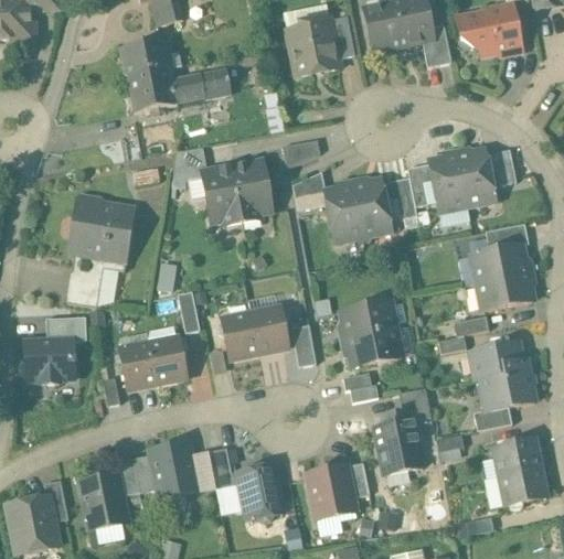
[(0,0),(0,39),(32,36),(30,7),(30,0),(0,0)]
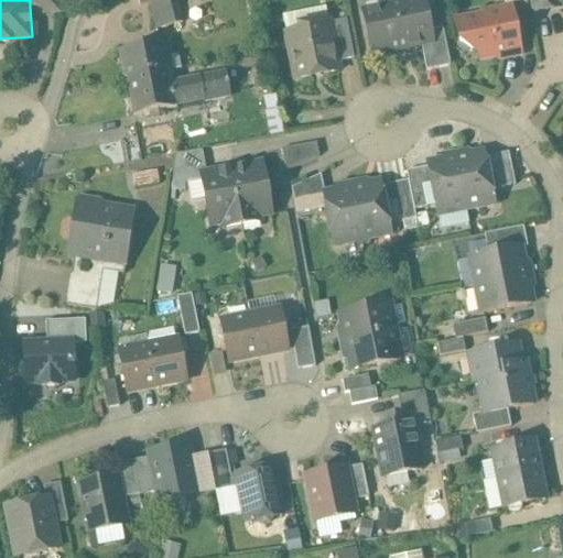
[(151,0),(158,24),(184,18),(179,0),(151,0)]
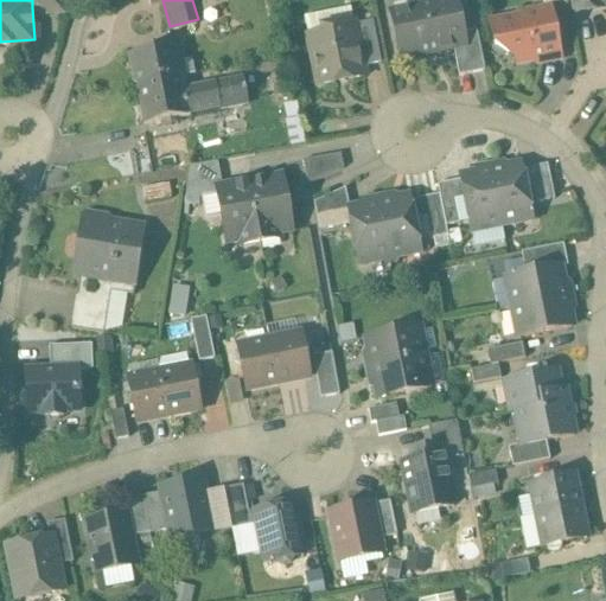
[(433,0),(391,8),(401,56),(454,44),(466,42),(464,30),(458,0),(433,0)]
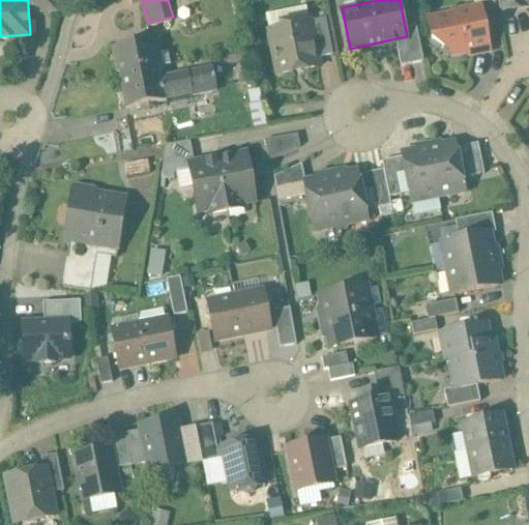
[(500,0),(502,9),(527,4),(526,0),(500,0)]
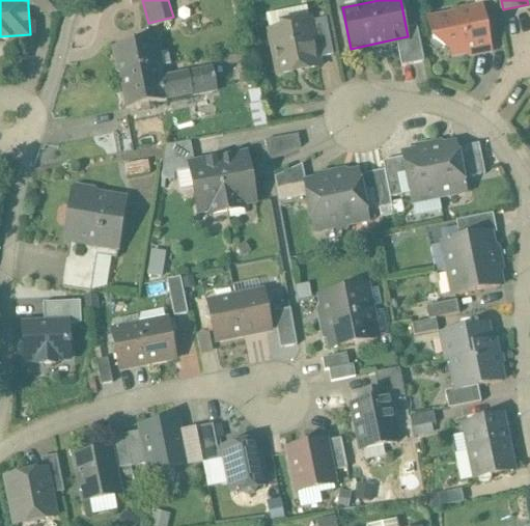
[(481,6),(429,17),(434,34),(453,48),(453,52),(490,45),(481,6)]
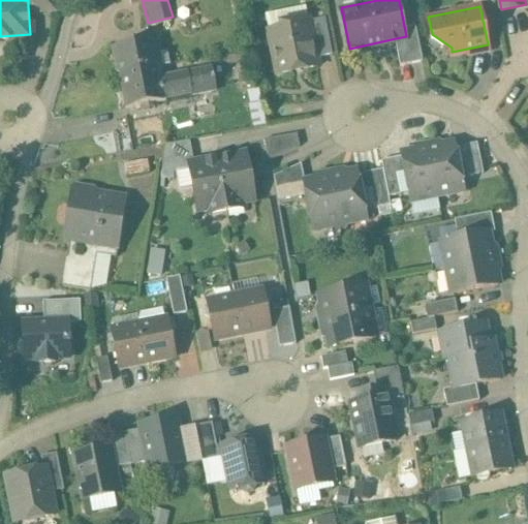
[(289,23),(269,27),(278,71),(318,63),(316,54),(309,18),(309,14),(288,19),(289,23)]
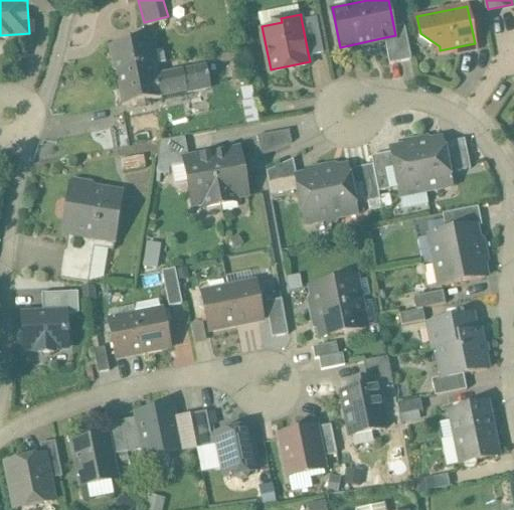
[(317,14),(301,17),(308,52),(324,49),(317,14)]
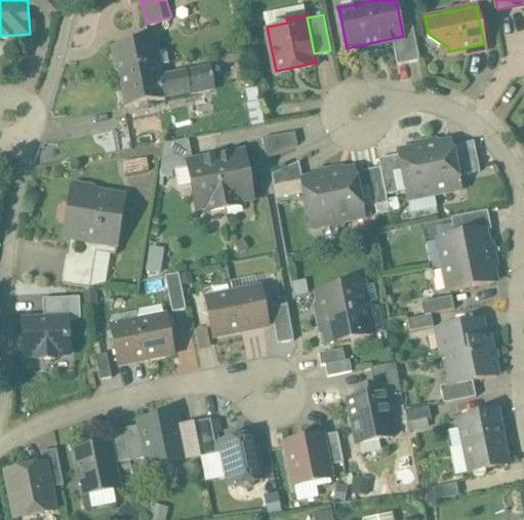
[(403,36),(393,38),(398,63),(419,57),(412,24),(401,26),(403,36)]
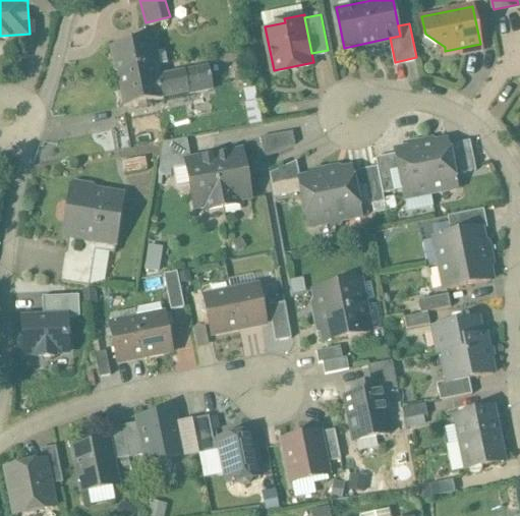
[(154,37),(113,45),(118,70),(159,61),(168,59),(166,52),(157,54),(154,37)]
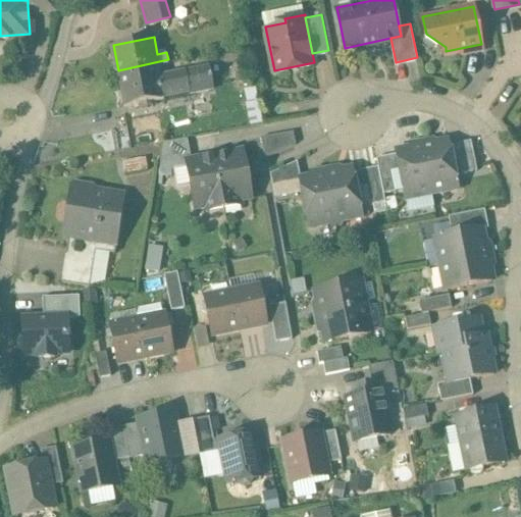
[(159,61),(118,70),(125,103),(162,96),(158,74),(156,63),(159,62),(159,61)]
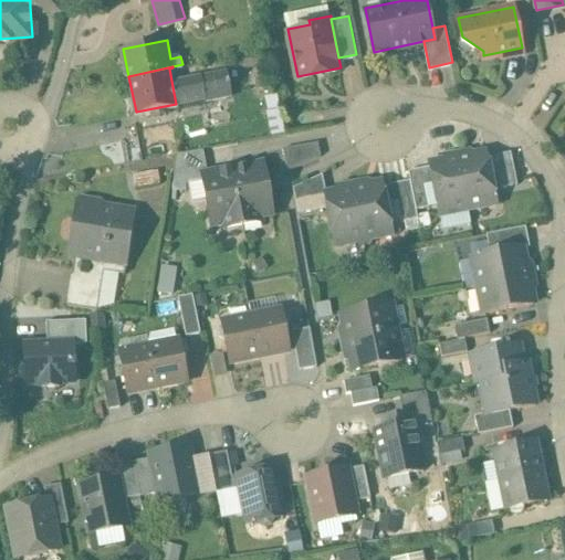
[(219,70),(209,72),(212,83),(222,81),(219,70)]
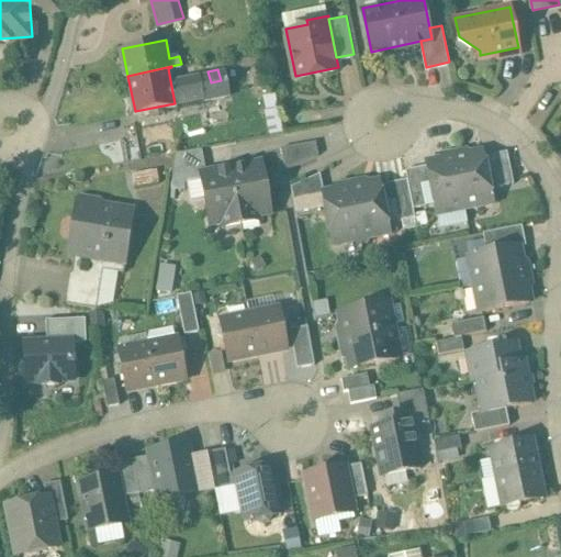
[(200,74),(170,80),(175,103),(177,102),(177,101),(204,96),(200,74)]
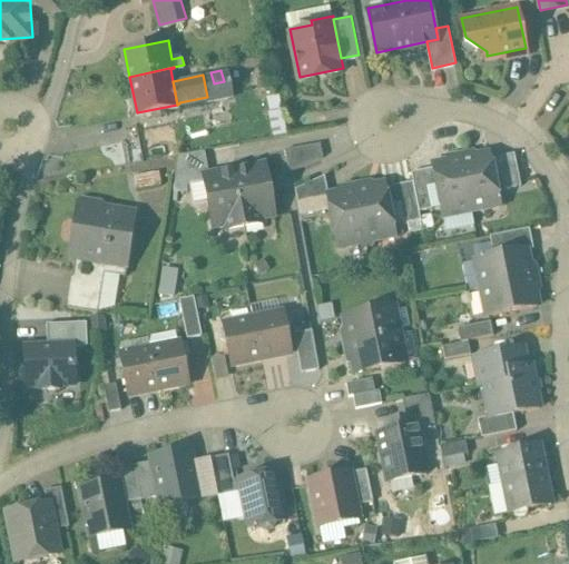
[(321,140),(285,147),(290,169),(323,155),(321,140)]
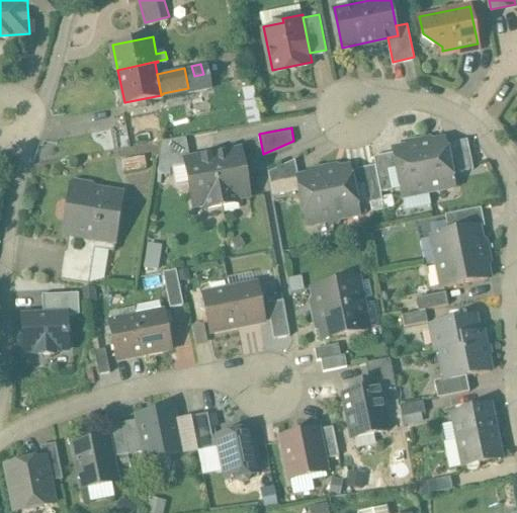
[(186,134),(163,138),(158,165),(159,166),(186,161),(185,157),(190,156),(186,134)]
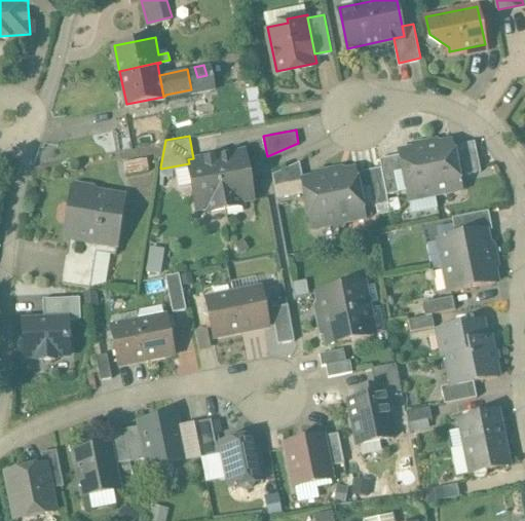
[(474,138),(461,141),(465,161),(478,158),(474,138)]
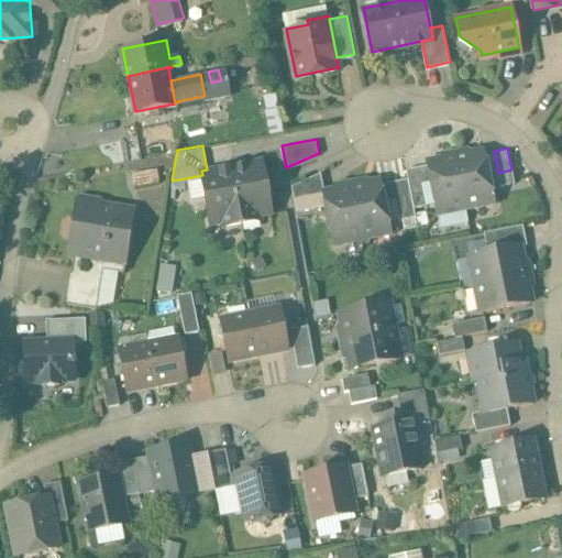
[(484,149),(455,155),(465,205),(494,199),(488,171),(485,153),(484,149)]
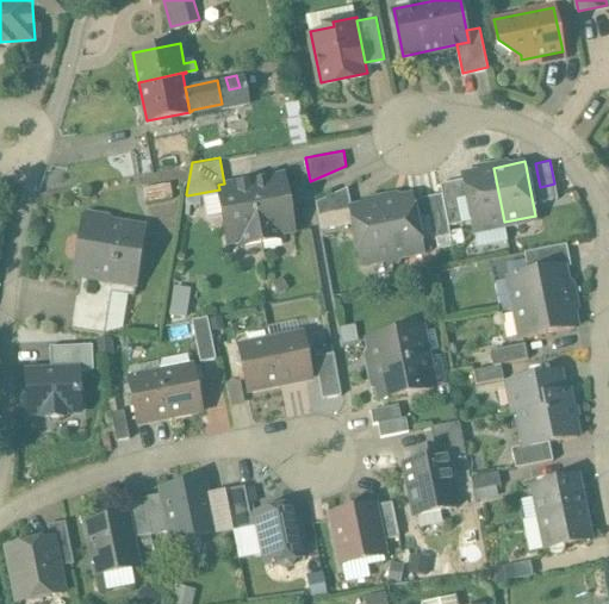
[(534,164),(526,166),(529,185),(539,182),(534,164)]
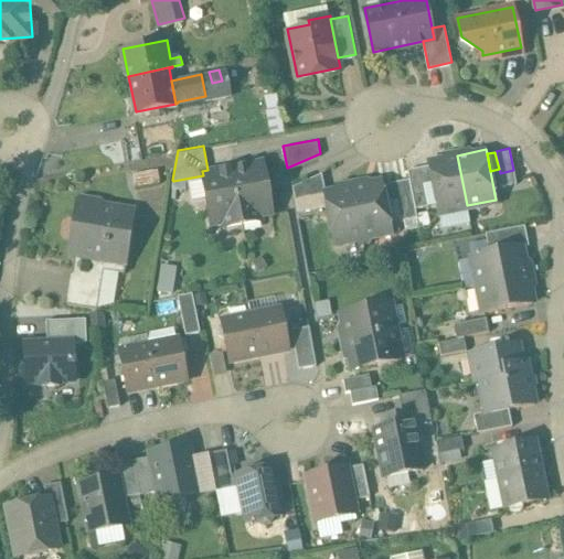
[(457,156),(429,161),(429,163),(419,165),(423,182),(424,182),(433,180),(437,202),(439,211),(467,205),(457,156)]
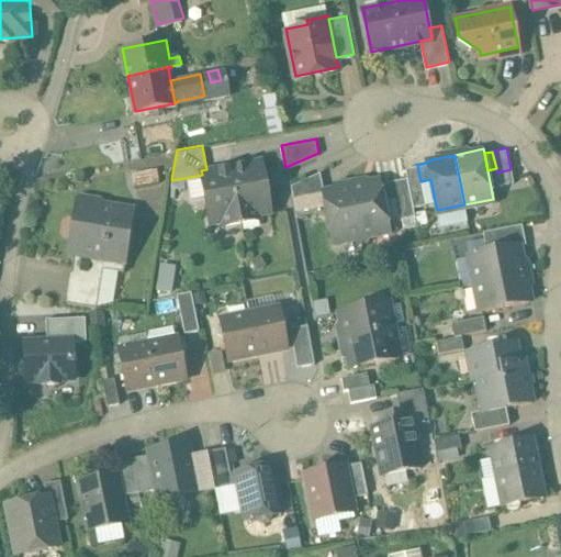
[(261,159),(232,165),(242,221),(259,218),(259,213),(271,211),(261,159)]
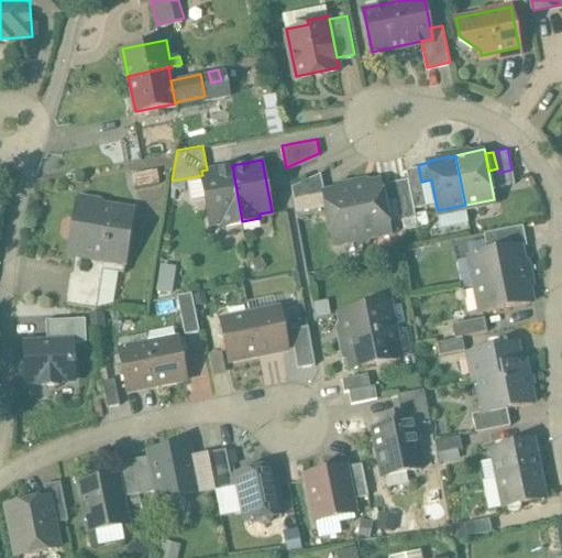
[(207,170),(201,171),(202,175),(211,222),(223,220),(224,225),(242,221),(232,165),(207,170)]
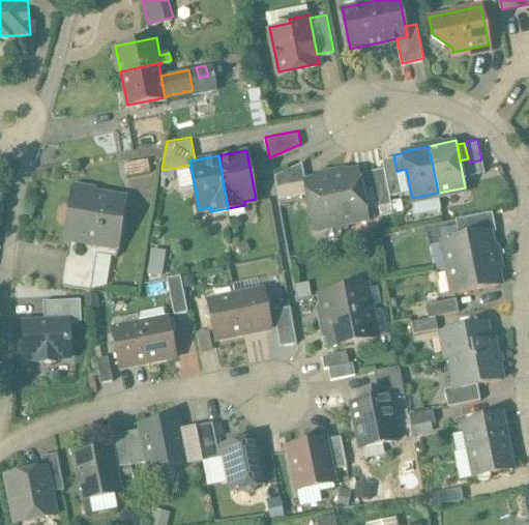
[(393,155),(383,157),(384,166),(390,194),(402,192),(398,171),(397,171),(393,155)]
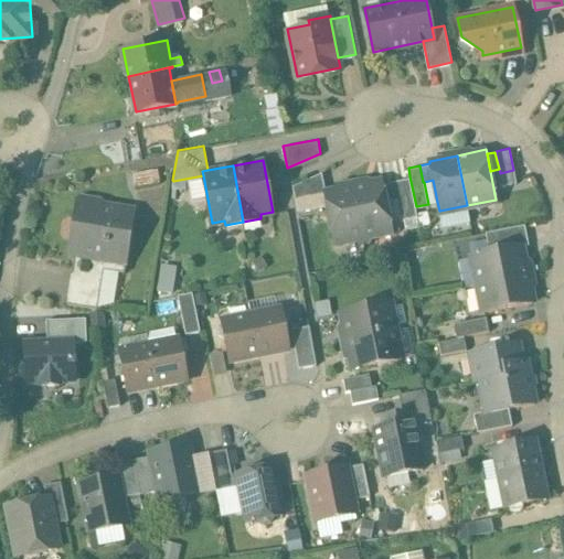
[(322,171),(293,184),(296,197),(326,191),(322,171)]
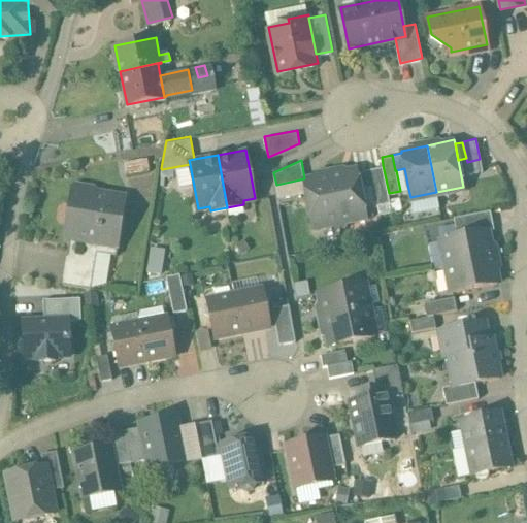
[(383,165),(368,168),(371,185),(375,204),(390,201),(389,193),(383,165)]
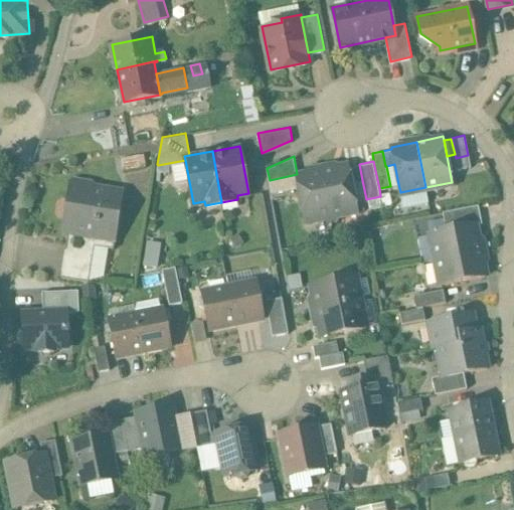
[(348,164),(322,169),(331,214),(357,209),(351,182),(362,180),(359,164),(348,167),(348,164)]
